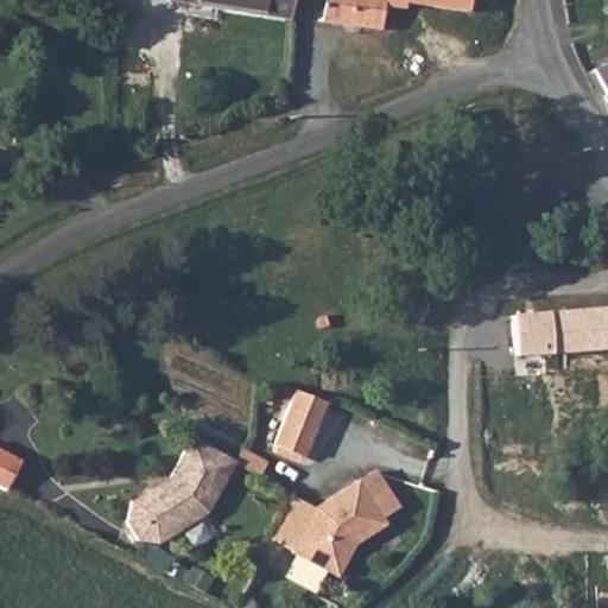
[(267,0),(168,0),(168,1),(267,16),(267,0)]
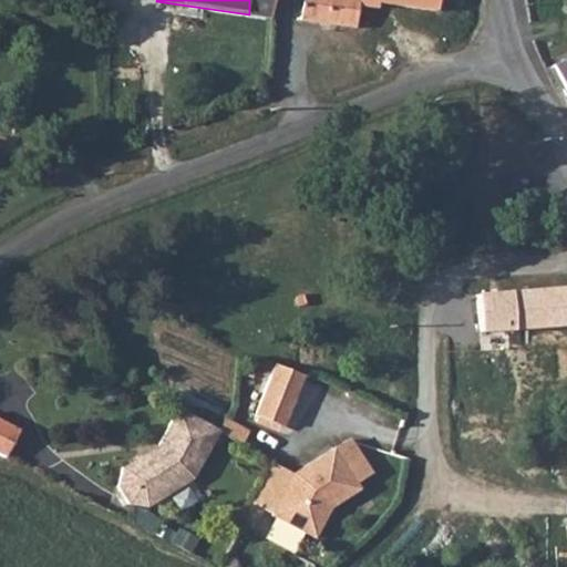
[(249,0),(249,14),(269,17),(270,0),(249,0)]
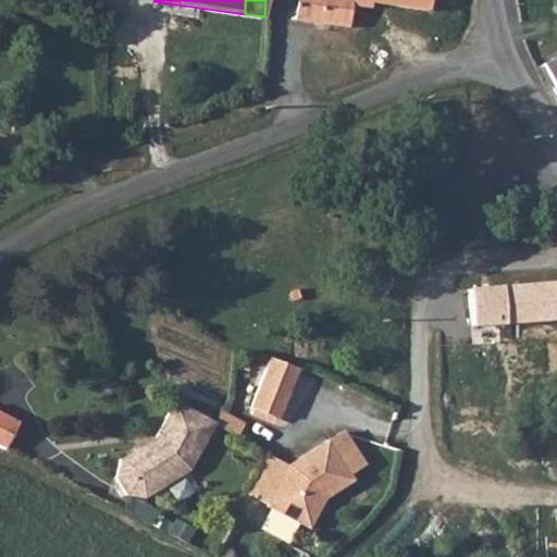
[(298,0),(297,19),(349,27),(353,0),(298,0)]
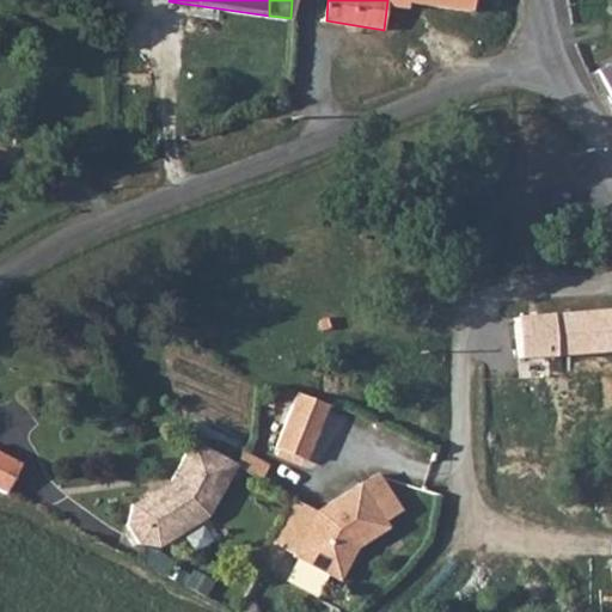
[(387,0),(384,30),(418,35),(422,0),(387,0)]
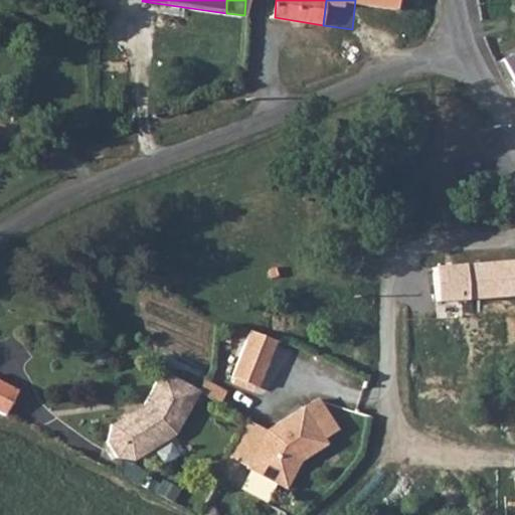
[(381,33),(386,0),(355,0),(352,29),(381,33)]
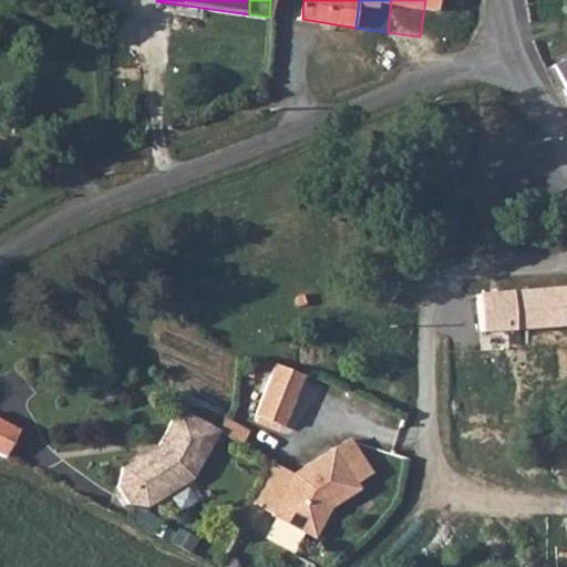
[(425,0),(420,37),(441,40),(445,0),(425,0)]
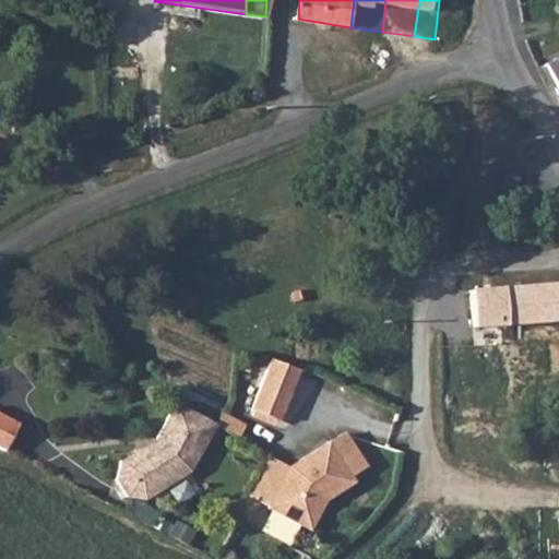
[(558,59),(544,67),(558,94),(558,59)]
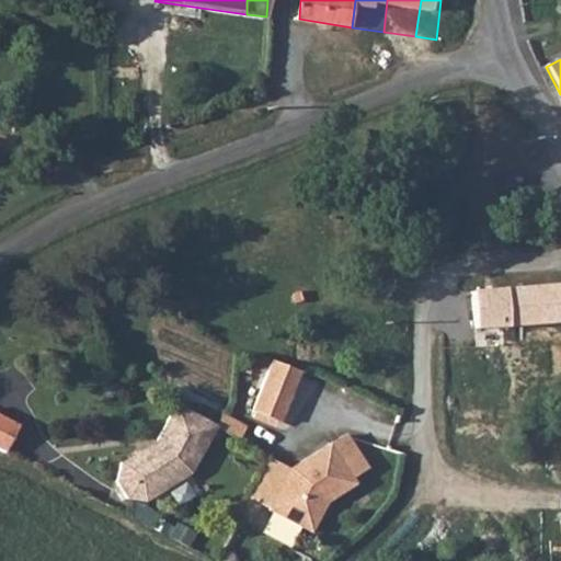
[(560,283),(472,292),(476,330),(560,321),(560,283)]
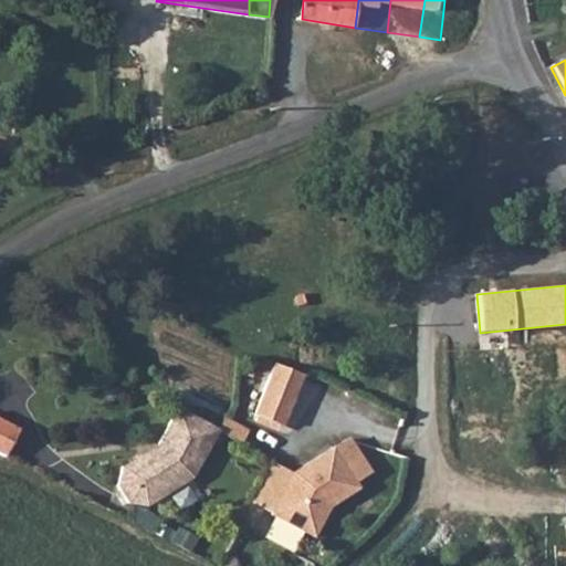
[(305,374),(274,362),(254,413),(285,425),(305,374)]
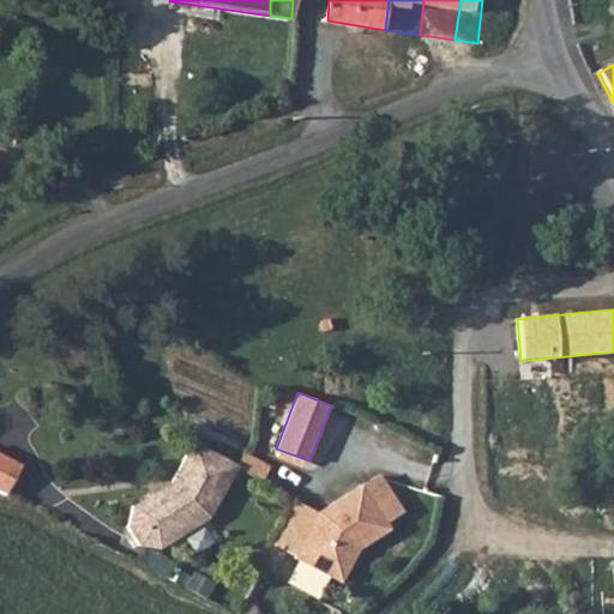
[(238,467),(194,443),(172,482),(134,506),(127,528),(138,545),(161,549),(210,518),(238,467)]
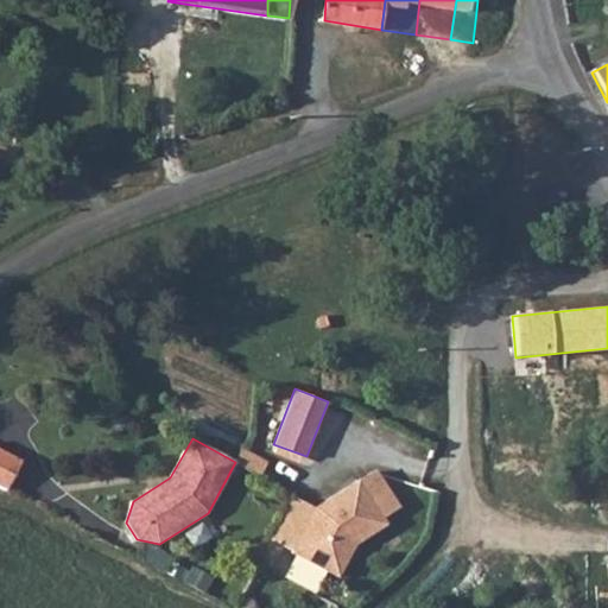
[(0,491),(1,492),(17,461),(0,451),(0,491)]
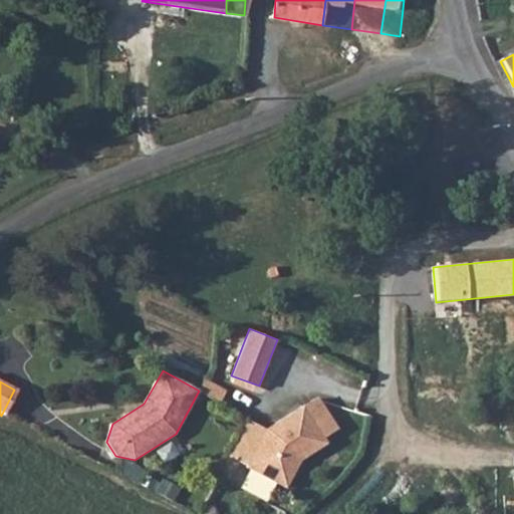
[(284,490),(297,464),(325,446),(301,409),(265,431),(248,464),(245,470),(284,490)]
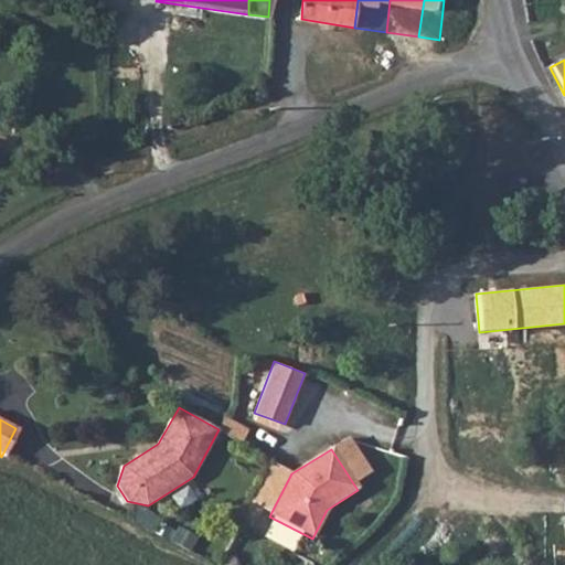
[(252,505),(269,516),(273,510),(291,473),(273,464),(252,505)]
